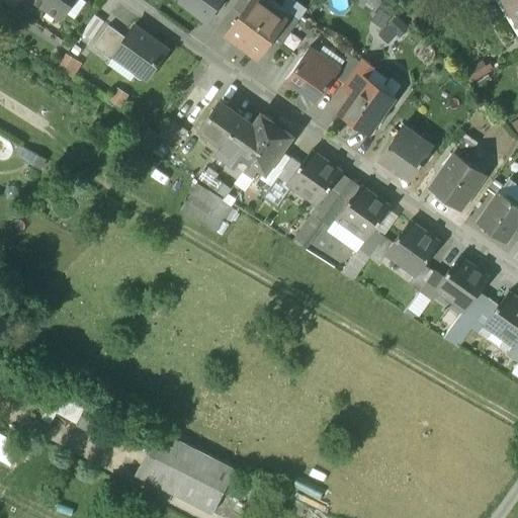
[(73,0),(31,0),(60,19),(73,0)]
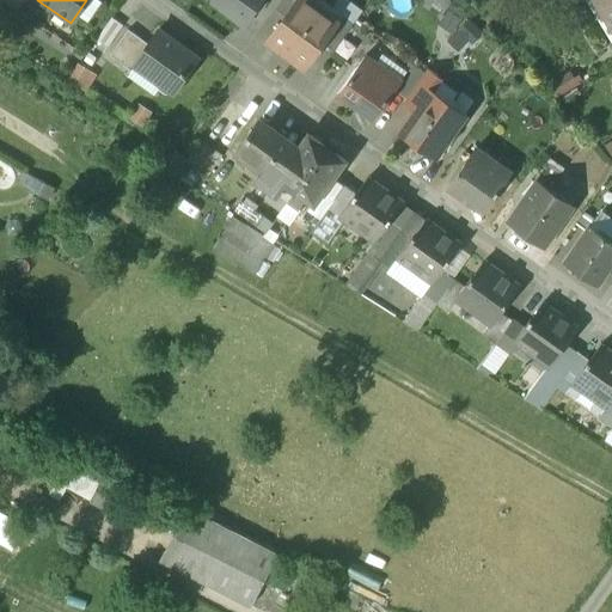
[(213,0),(246,23),(262,0),(213,0)]
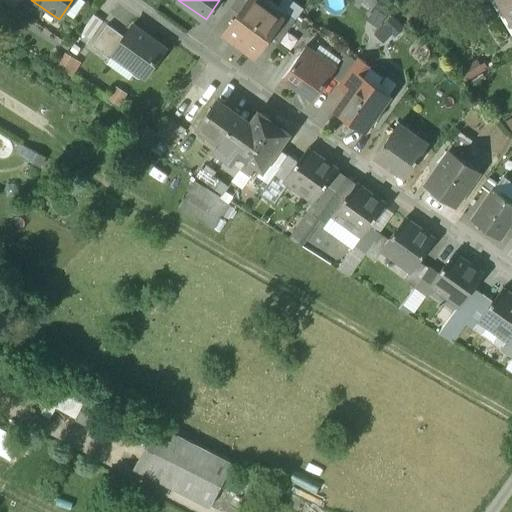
[(255,0),(249,0),(239,14),(224,35),(254,56),(260,49),(269,36),(281,18),(255,0)]
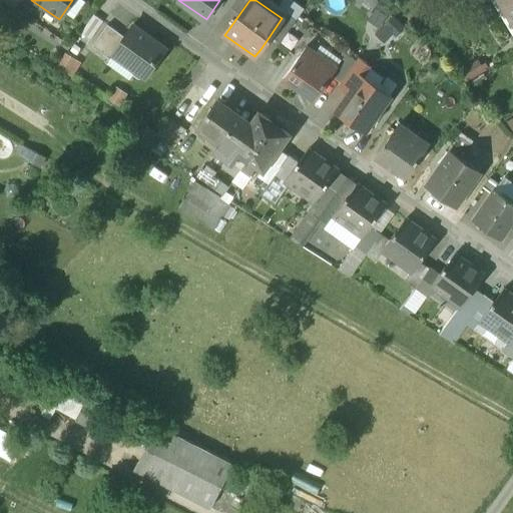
[(234,0),(230,7),(239,14),(249,0),(234,0)]
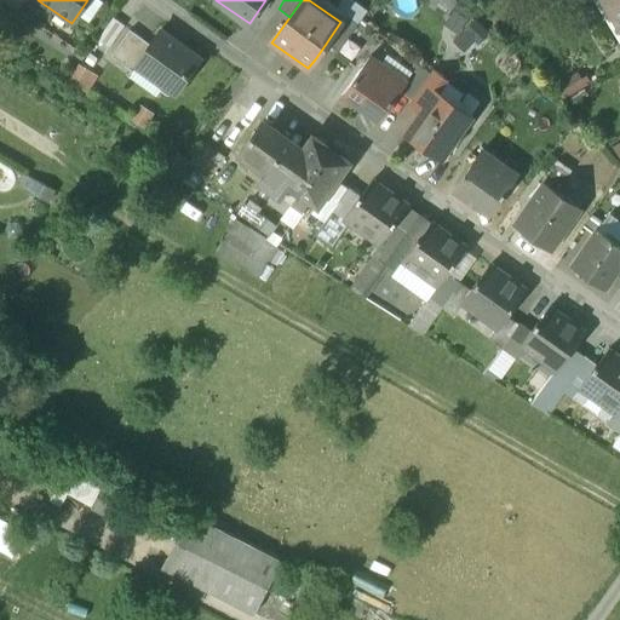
[(619,0),(593,0),(619,45),(619,0)]
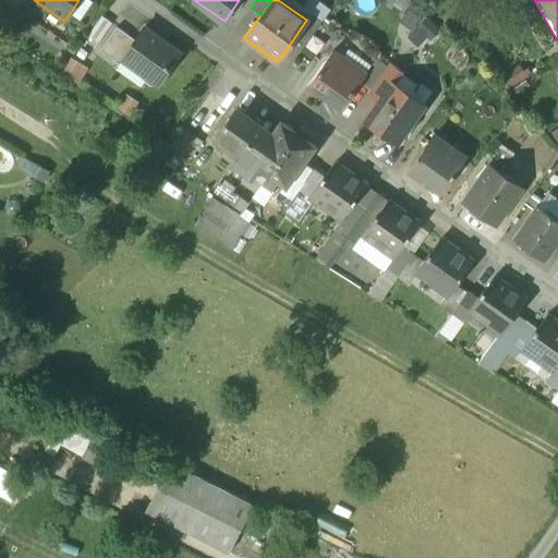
[(413,31),(408,37),(420,47),(434,31),(407,8),(398,19),(413,31)]
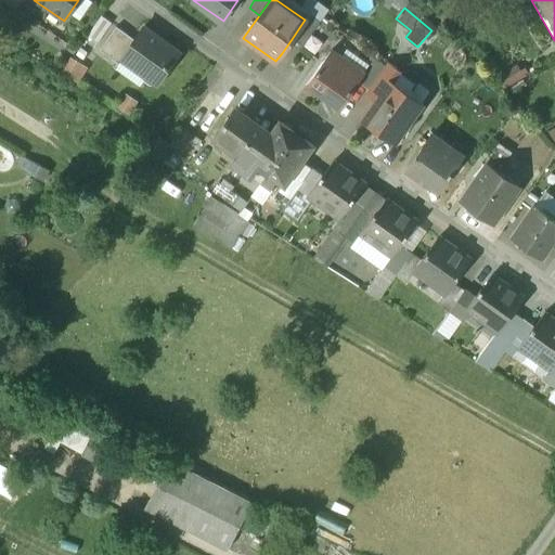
[(320,22),(309,13),(305,20),(292,39),(302,47),(320,22)]
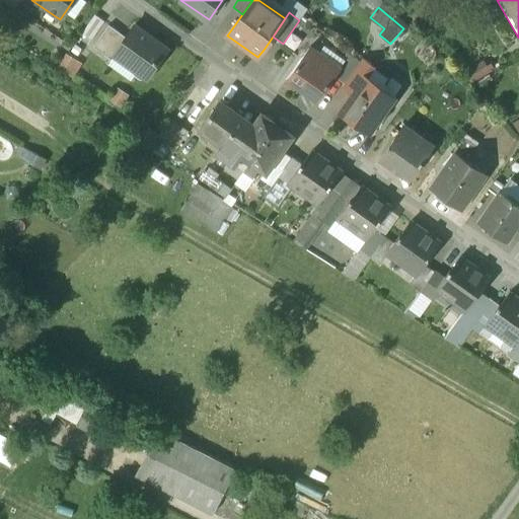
[(104,22),(94,15),(81,32),(91,41),(104,22)]
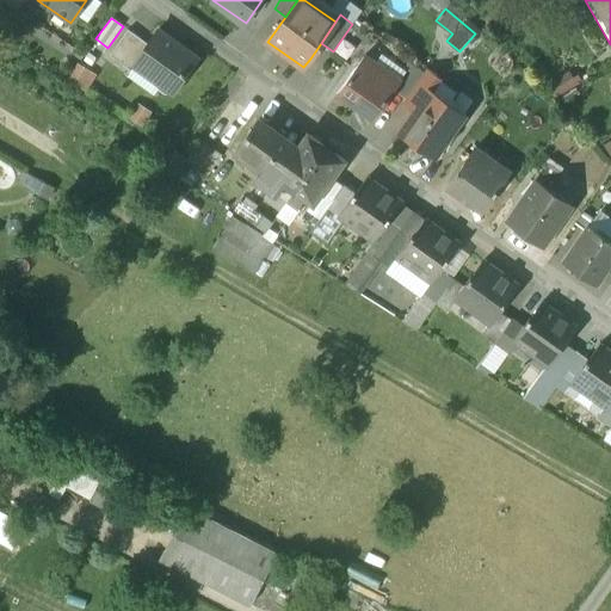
[(129,31),(110,57),(131,73),(136,66),(135,65),(149,44),(129,31)]
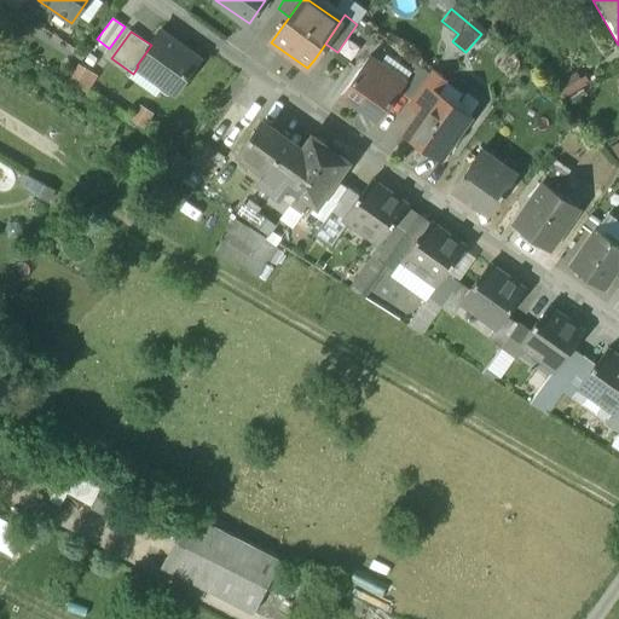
[(200,59),(160,32),(151,45),(137,65),(138,67),(160,82),(162,91),(169,94),(177,92),(200,59)]
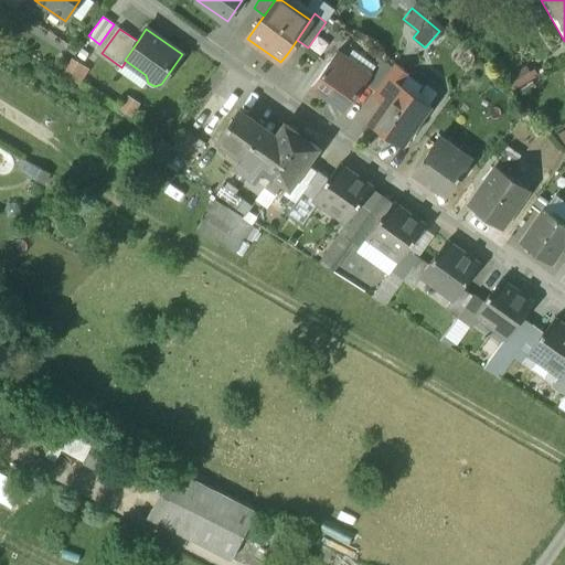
[(297,62),(308,48),(297,40),(287,54),(297,62)]
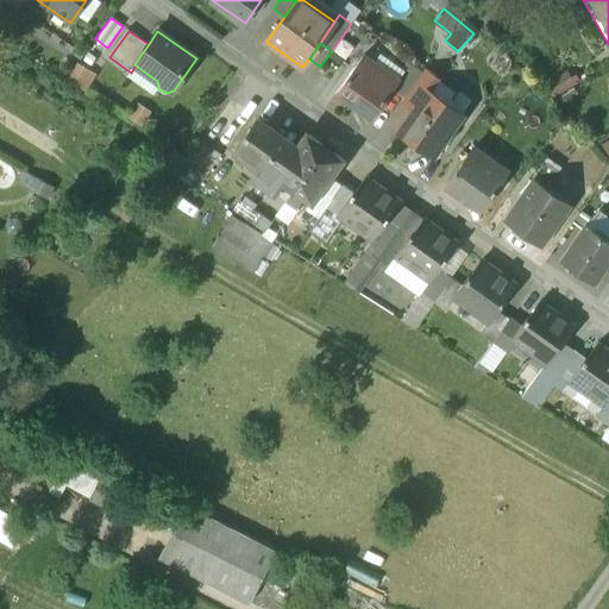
[(396,81),(363,57),(359,63),(358,62),(353,68),(355,69),(339,90),(374,115),(382,102),(383,104),(385,99),(385,98),(388,94),(393,88),(397,82),(396,81)]
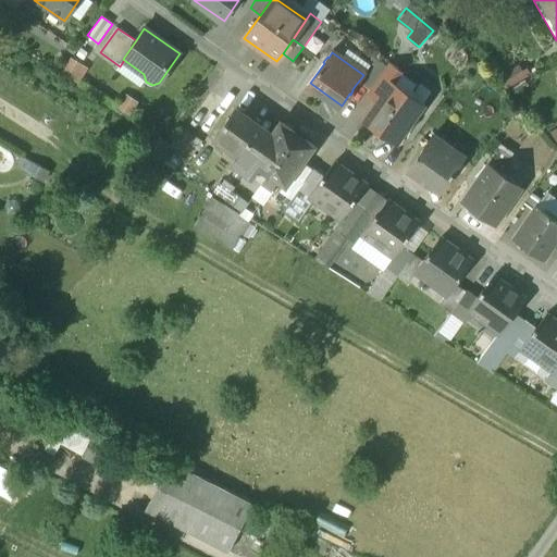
[(61,72),(78,83),(88,67),(71,58),(61,72)]
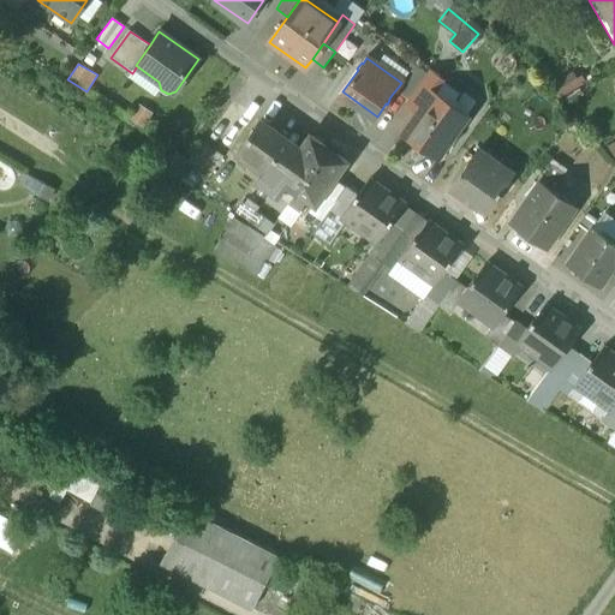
[(413,64),(400,82),(401,83),(396,89),(408,99),(425,73),(413,64)]
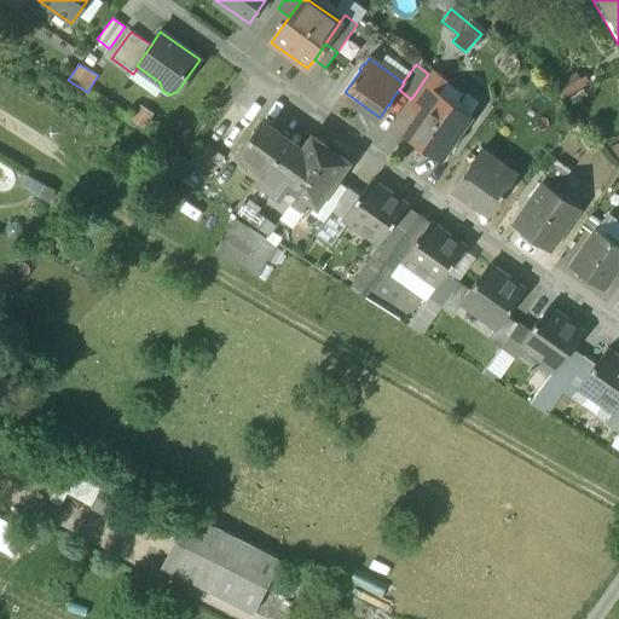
[(411,99),(406,104),(418,114),(433,92),(434,93),(445,79),(432,69),(428,74),(411,99)]
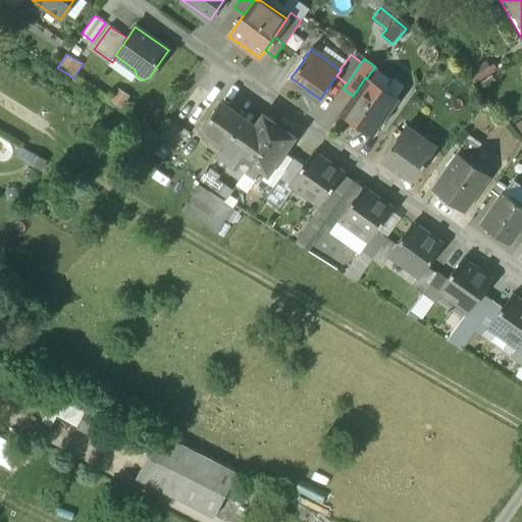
[(336,75),(332,81),(343,88),(347,84),(336,75)]
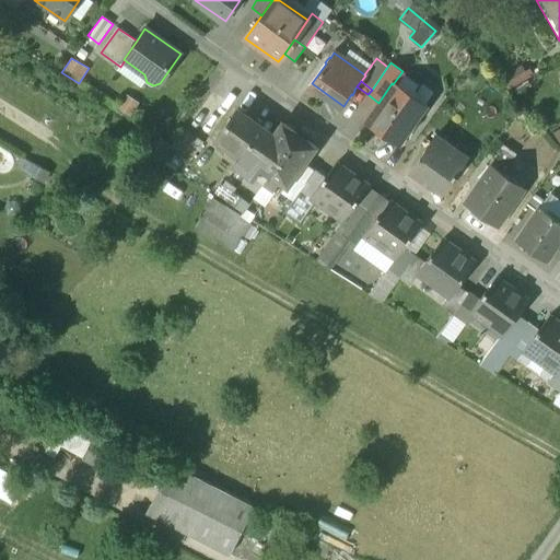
[(393,84),(392,83),(378,103),(366,119),(399,141),(424,106),(393,84)]
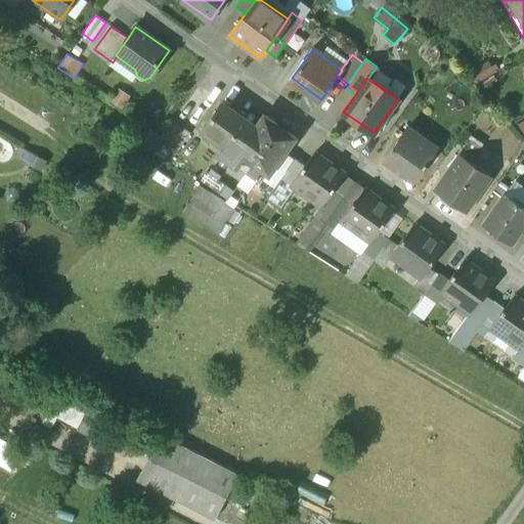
[(257,127),(222,102),(205,128),(226,143),(220,151),(234,161),(247,141),(257,127)]
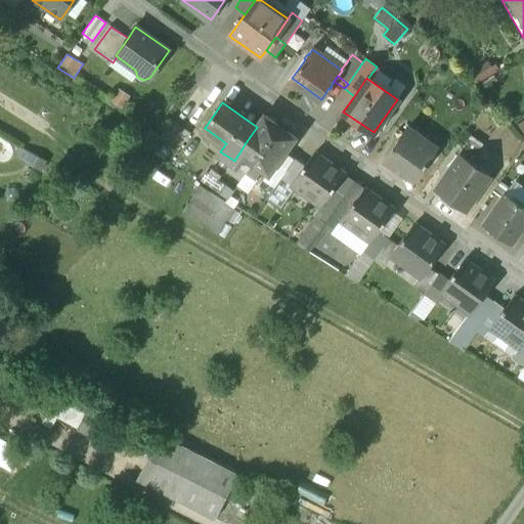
[(176,114),(160,134),(174,145),(190,124),(176,114)]
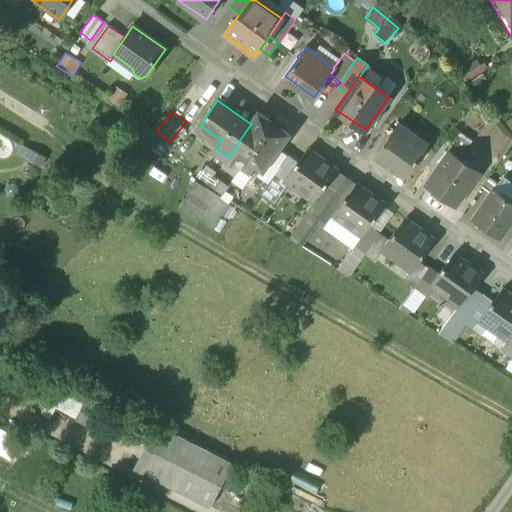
[(251,124),(241,138),(229,157),(242,167),(273,124),(258,114),(251,124)]
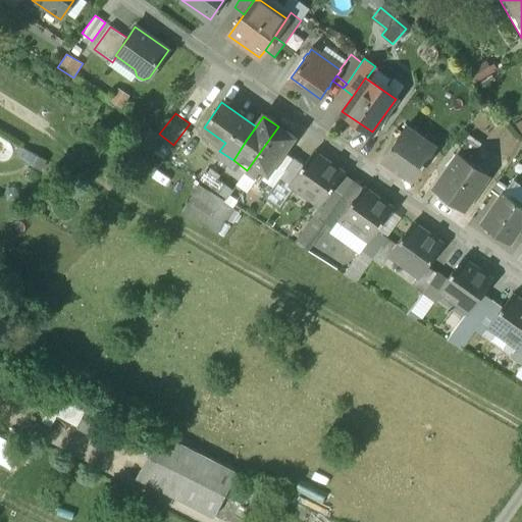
[(148,152),(159,134),(140,121),(128,139),(148,152)]
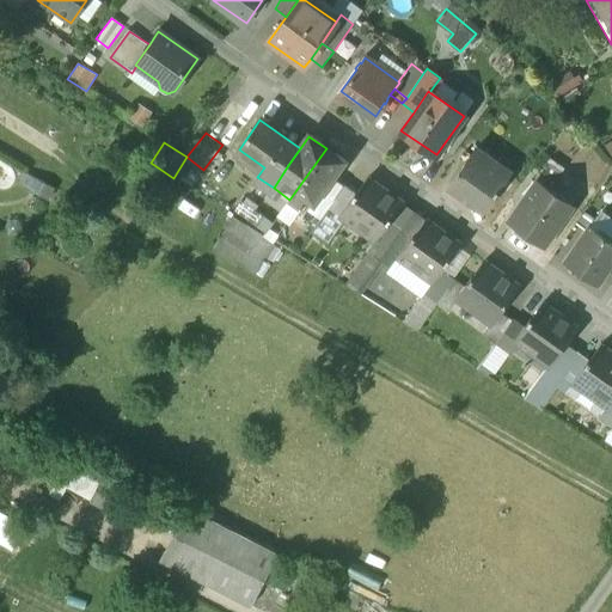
[(326,148),(289,200),(299,207),(307,196),(314,202),(323,189),(329,181),(343,160),(326,148)]
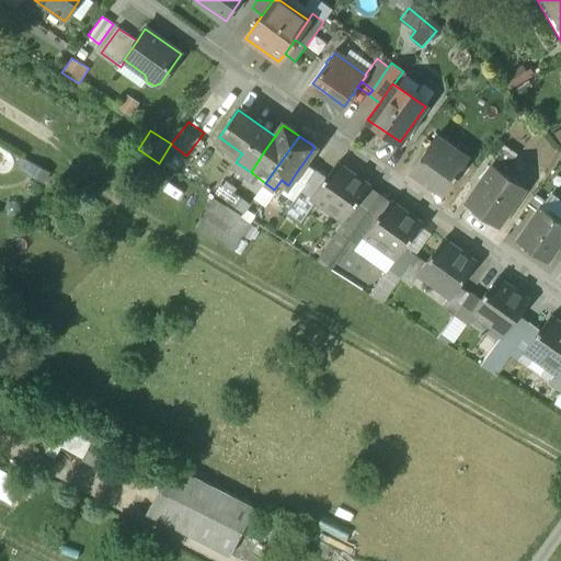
[(466,160),(434,138),(413,168),(446,190),(466,160)]
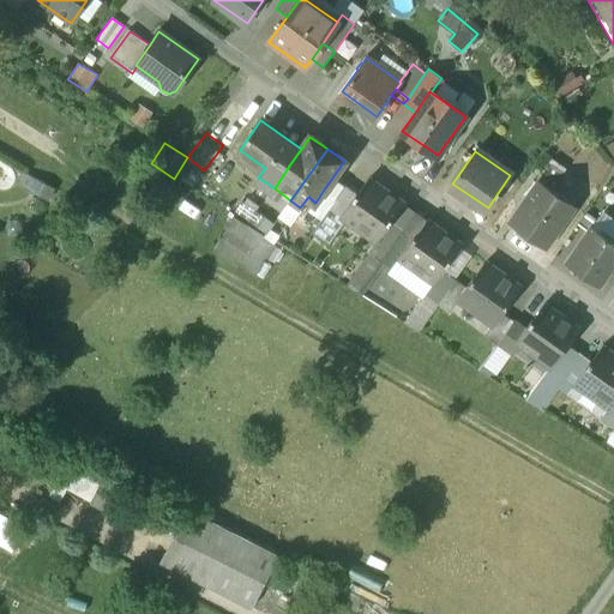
[(401,204),(368,180),(356,197),(355,196),(351,199),(348,204),(341,216),(342,216),(373,239),(374,240),(383,229),(401,204)]
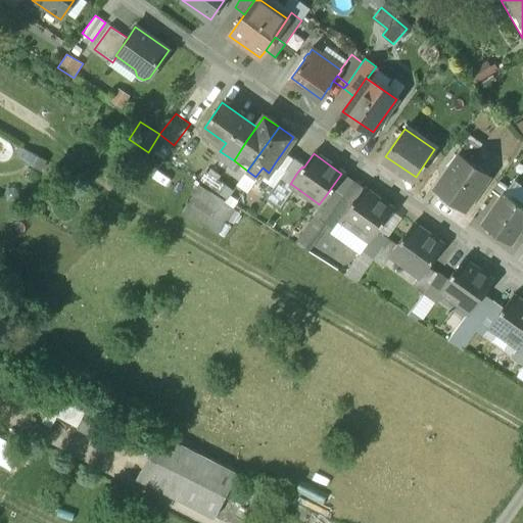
[(291,162),(281,154),(276,161),(286,169),(287,168),(290,163),(291,162)]
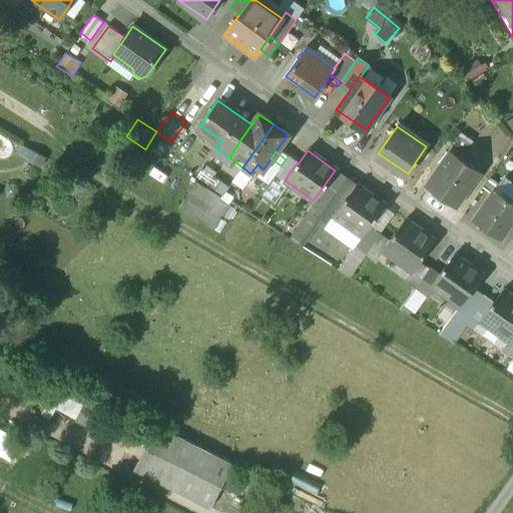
[(479,170),(452,151),(428,186),(455,205),(479,170)]
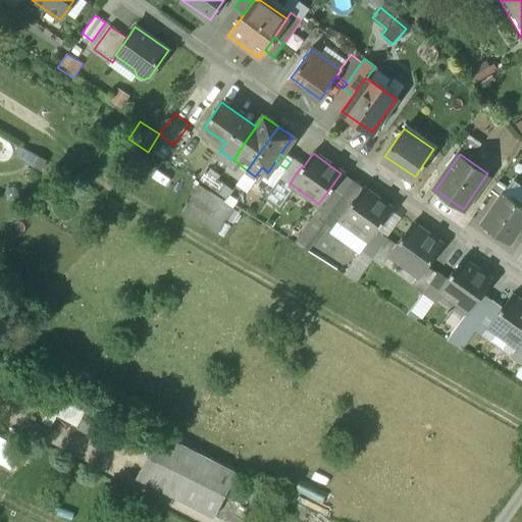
[(268,172),(264,177),(274,185),(285,168),(275,161),(268,172)]
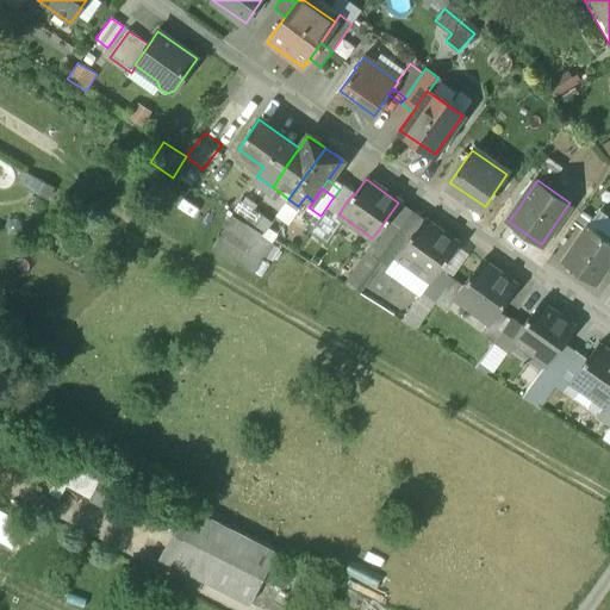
[(349,198),(338,191),(335,195),(346,203),(349,198)]
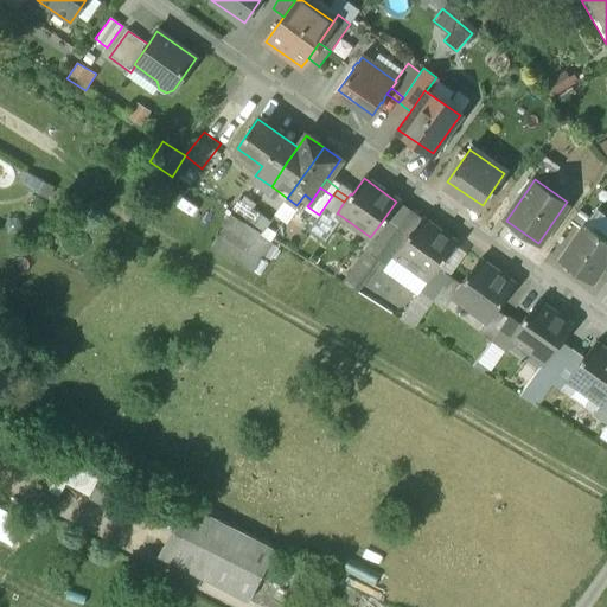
[(304,210),(307,206),(312,200),(305,195),(296,205),(304,210)]
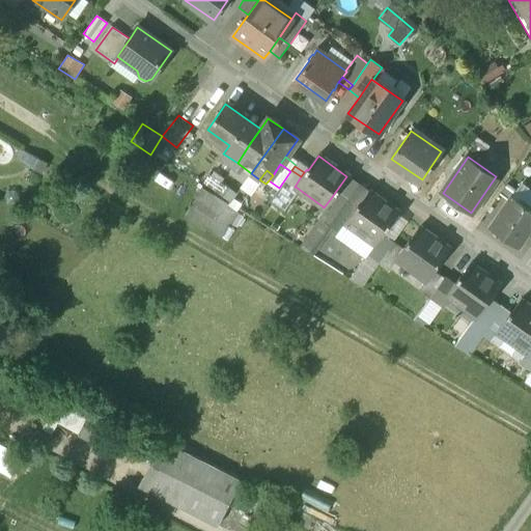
[(279,188),(278,190),(288,197),(296,187),(295,187),(301,176),(291,170),(290,171),(279,188)]
